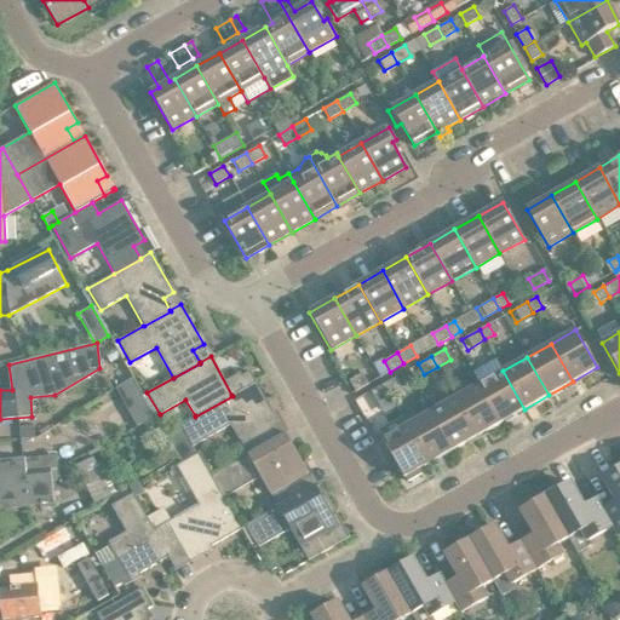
[(524,409),(503,371),(478,385),(500,423),(524,409)]
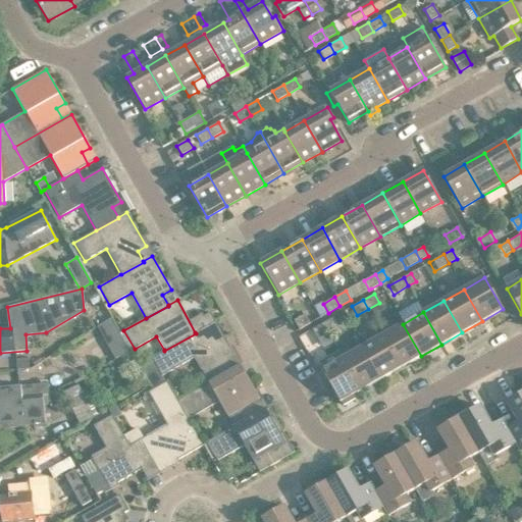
[(204,328),(215,322),(210,313),(199,319),(203,328),(204,328)]
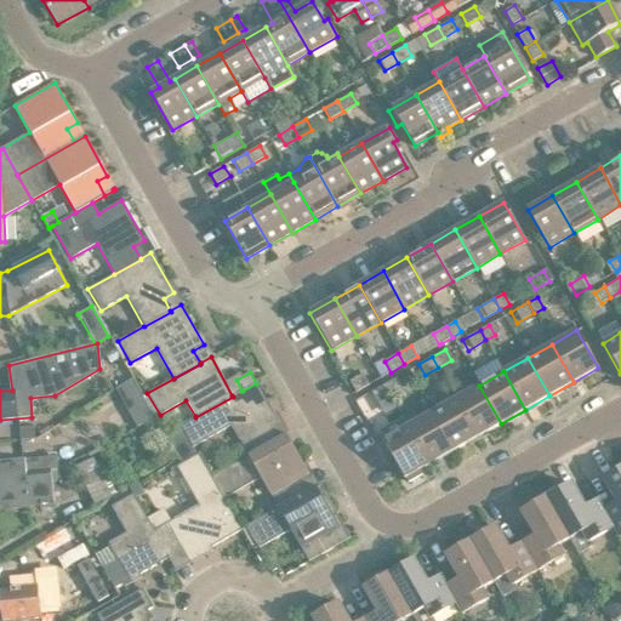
[(355,392),(369,385),(363,374),(349,381),(355,392)]
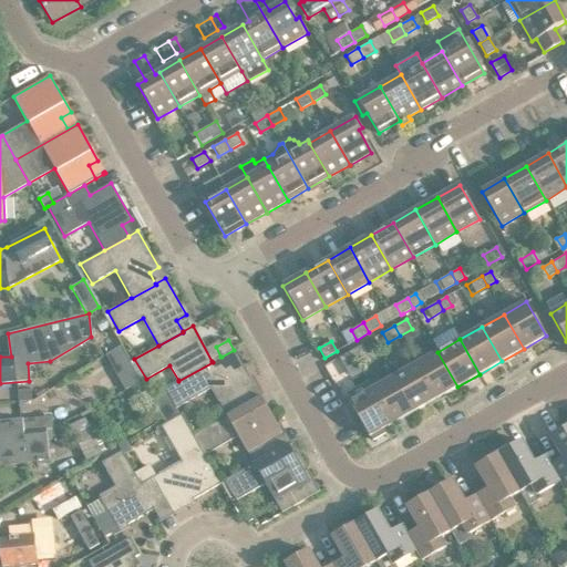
[(356,361),(368,353),(362,344),(350,351),(356,361)]
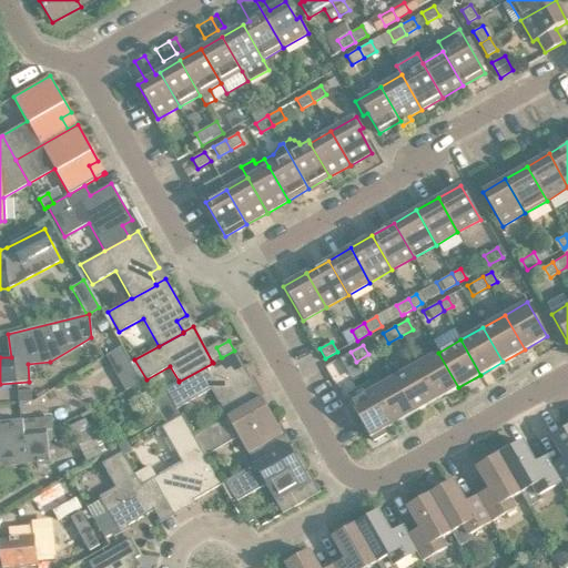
[(121,347),(105,356),(121,382),(135,374),(121,347)]
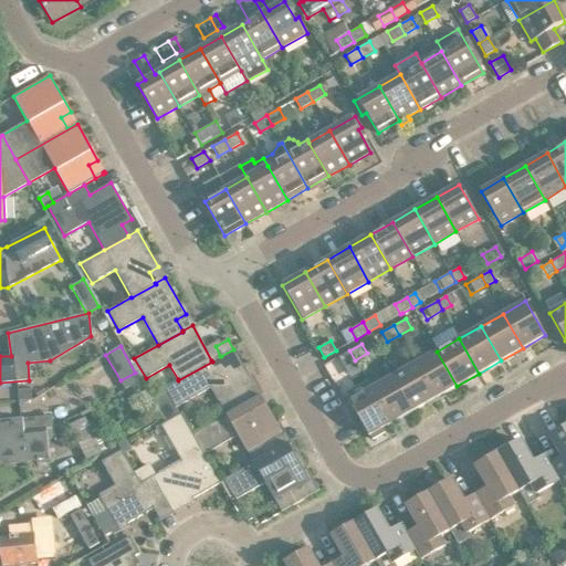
[(176,408),(210,388),(227,416),(251,402),(251,401),(244,390),(253,385),(233,349),(221,356),(220,356),(211,360),(212,362),(178,380),(178,379),(149,396),(163,420),(164,423),(179,415),(176,408)]
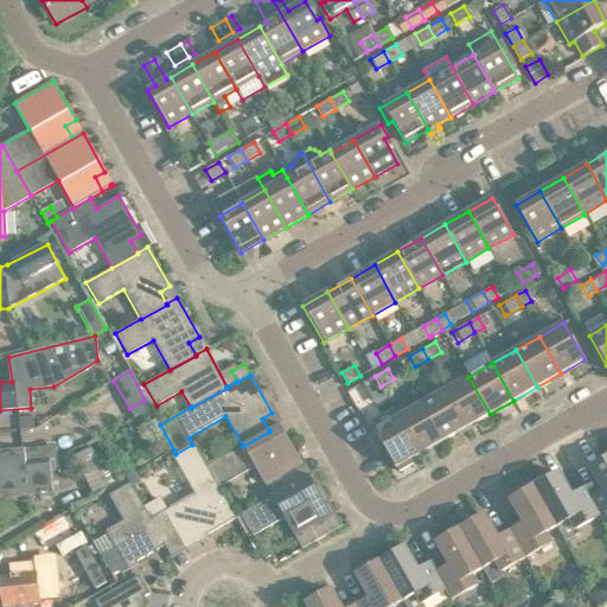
[(368,394),(381,387),(375,376),(362,383),(368,394)]
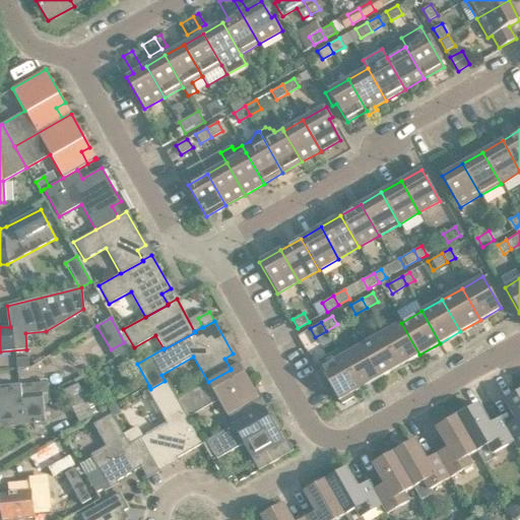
[(419,354),(401,323),(382,334),(399,366),(419,354)]
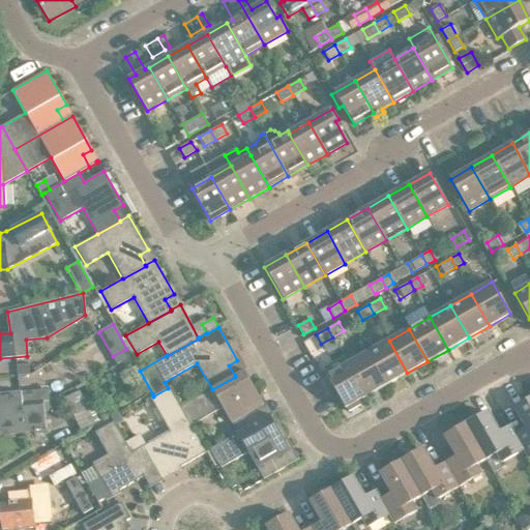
[(407,373),(389,341),(369,352),(387,384),(407,373)]
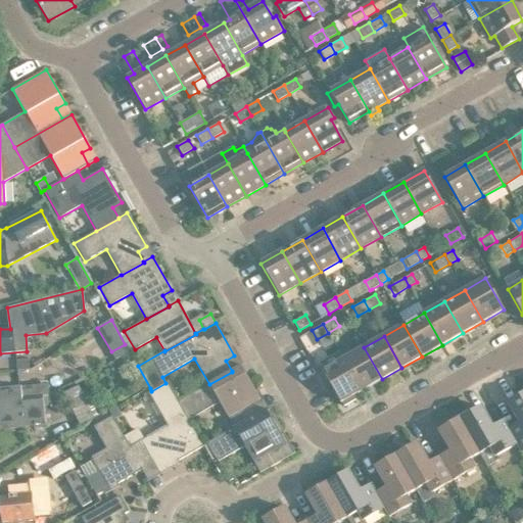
[(382,379),(364,347),(343,359),(362,391),(382,379)]
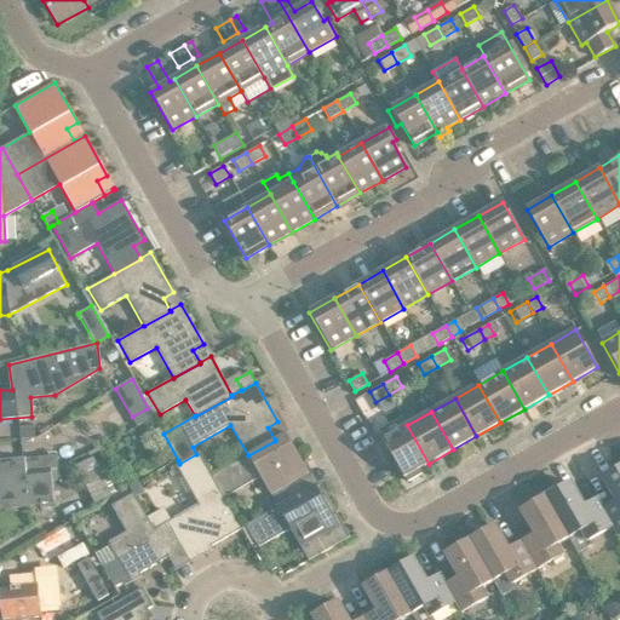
[(429,464),(407,425),(382,440),(403,477),(429,464)]
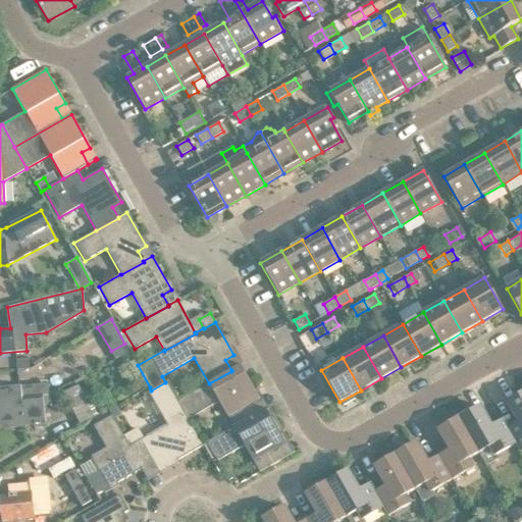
[(228,417),(233,427),(256,415),(256,414),(250,404),(259,399),(240,365),(231,370),(231,371),(209,383),(178,401),(189,419),(219,402),(228,417)]
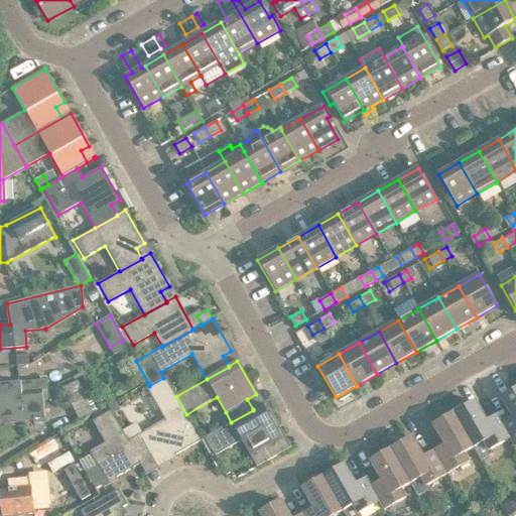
[(186,414),(176,396),(175,397),(164,377),(163,378),(149,386),(146,388),(149,392),(164,420),(139,434),(151,457),(162,450),(167,460),(201,440),(185,414),(186,414)]
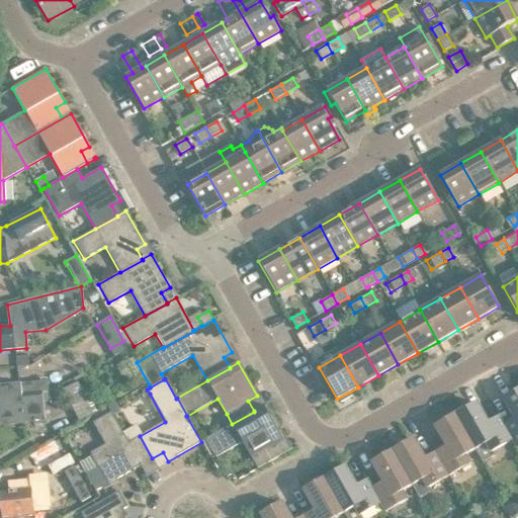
[(26,396),(38,395),(37,394),(47,393),(46,389),(52,387),(51,380),(0,384),(0,402),(14,402),(14,407),(27,405),(26,396)]
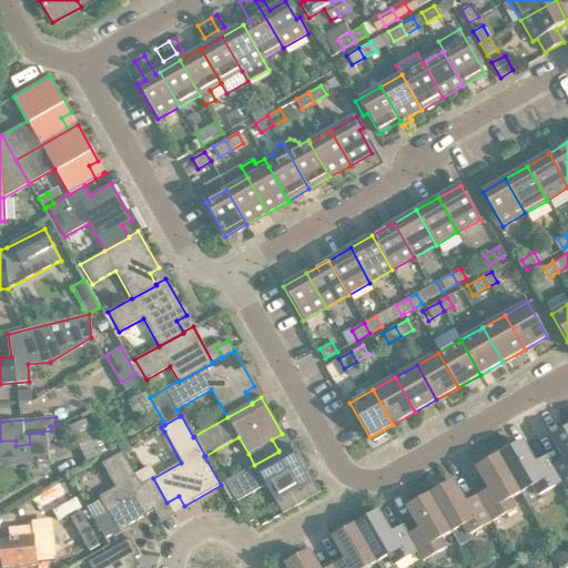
[(90,429),(84,419),(68,427),(87,463),(111,450),(99,425),(90,429)]
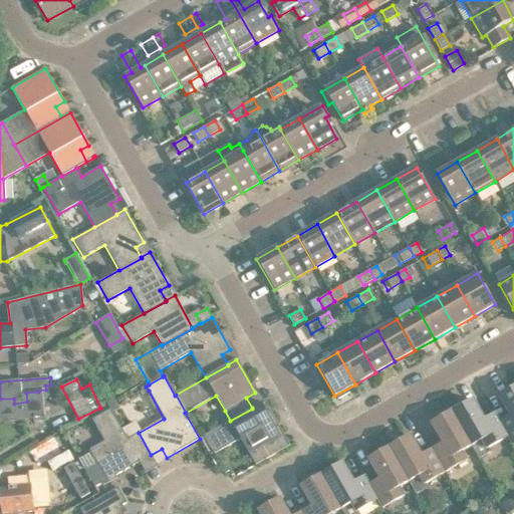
[(149,391),(146,387),(149,384),(148,381),(139,386),(144,394),(149,391)]
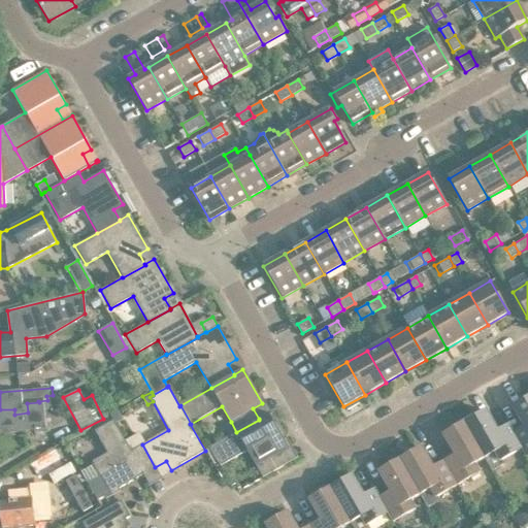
[(523,401),(513,407),(524,428),(514,433),(514,434),(522,449),(521,449),(526,457),(527,455),(527,394),(521,398),(523,401)]
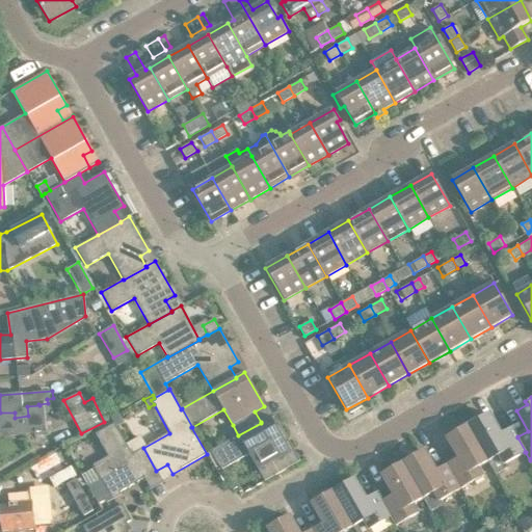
[(0,436),(46,432),(45,414),(49,413),(48,403),(38,404),(40,405),(27,406),(28,416),(15,418),(15,413),(0,413),(0,436)]
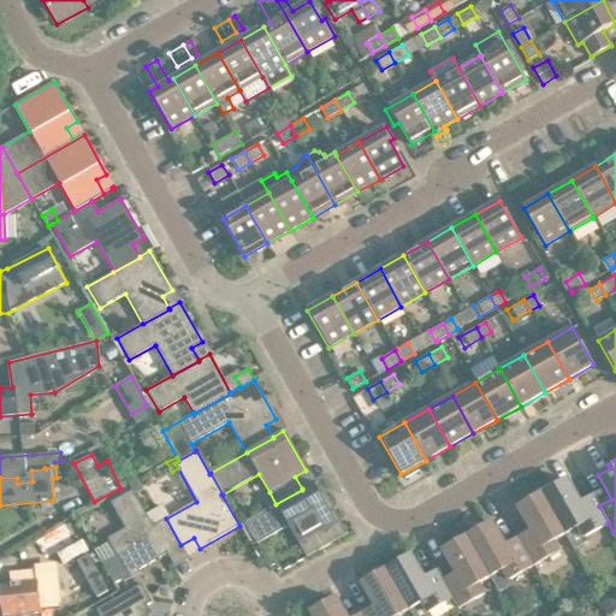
[(256,544),(289,526),(306,557),(332,543),(325,528),(336,522),(325,505),(330,503),(317,480),(302,489),(302,490),(276,504),(244,522),(256,544)]
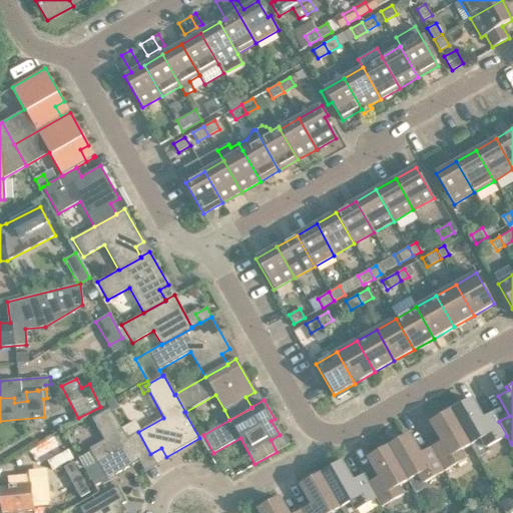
[(460,402),(450,408),(471,445),(478,457),(489,451),(487,447),(506,436),(507,436),(499,422),(499,421),(495,413),(483,419),(472,400),(462,405),(460,402)]
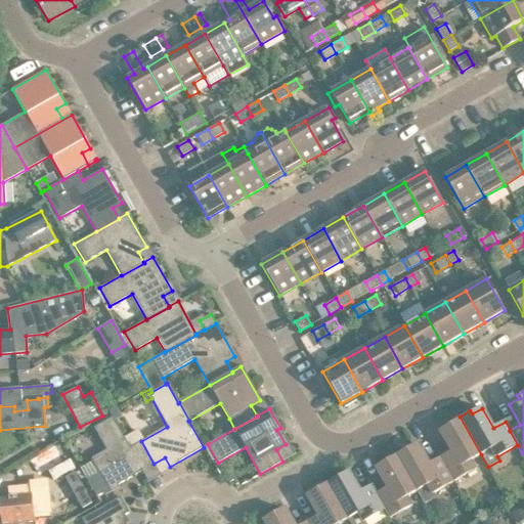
[(87,480),(96,496),(154,464),(141,441),(130,448),(113,417),(93,428),(106,449),(91,459),(99,473),(87,480)]
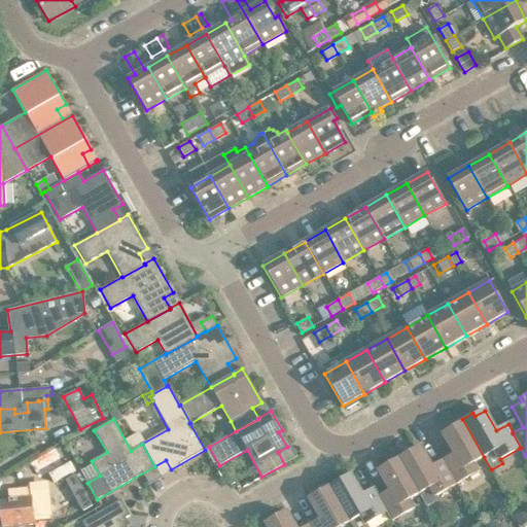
[(454,455),(443,461),(456,484),(478,471),(473,463),(484,457),(462,419),(451,425),(453,428),(443,434),(454,455)]
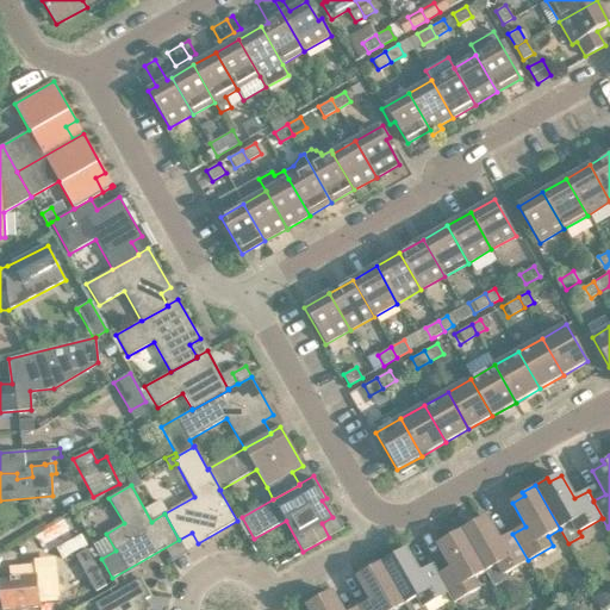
[(528,560),(512,534),(500,541),(487,517),(462,531),(485,572),(493,586),(505,579),(503,574),(515,567),(528,560)]
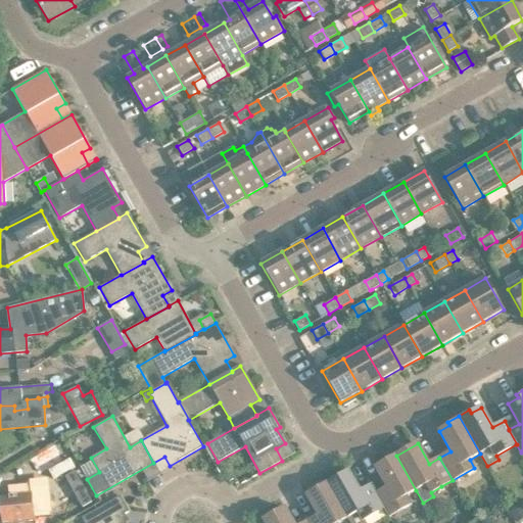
[(375,468),(387,487),(376,493),(376,494),(384,508),(383,509),(388,517),(411,505),(406,495),(416,490),(396,456),(375,468)]
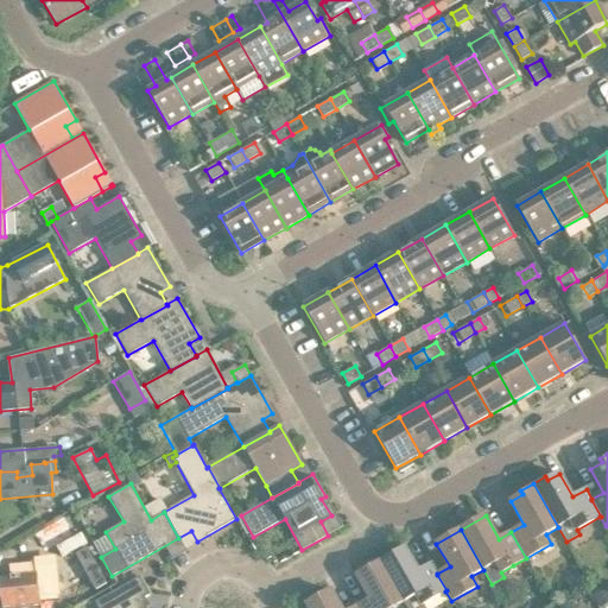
[(59,570),(93,551),(87,543),(55,561),(59,570)]
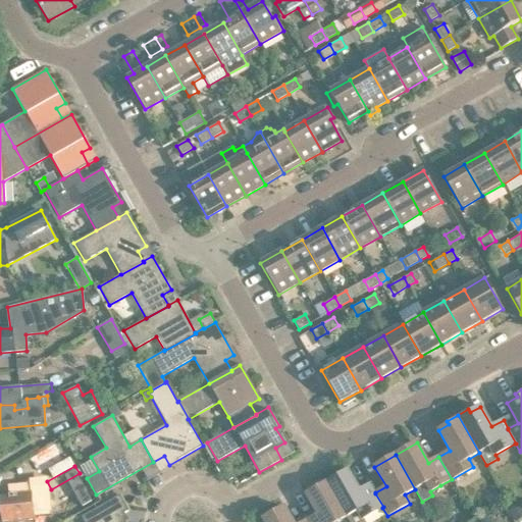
[(348,470),(327,482),(347,517),(349,521),(362,521),(361,519),(382,508),(383,507),(375,493),(375,492),(371,484),(359,490),(348,470)]
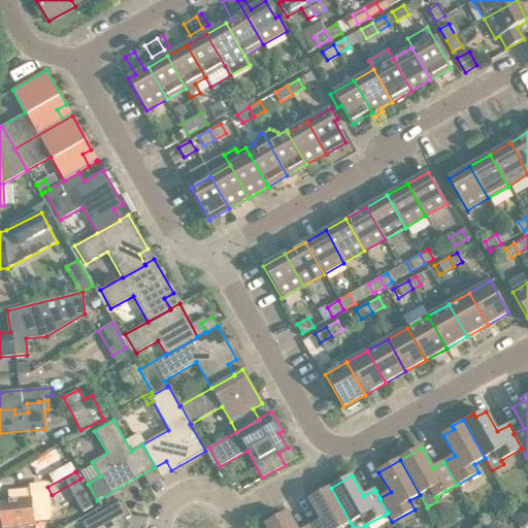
[(321,521),(310,527),(340,527),(351,523),(331,488),(309,500),(321,521)]
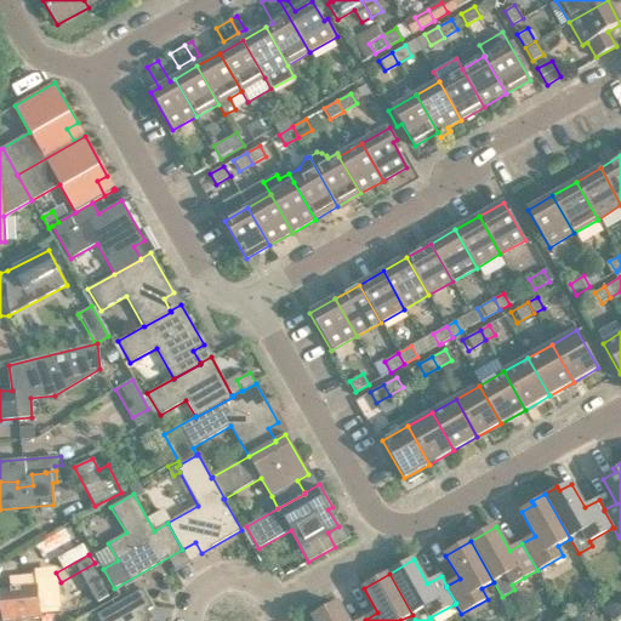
[(39,602),(57,600),(56,585),(0,590),(0,600),(0,602),(0,600),(0,617),(3,617),(1,620),(11,620),(41,617),(39,602)]
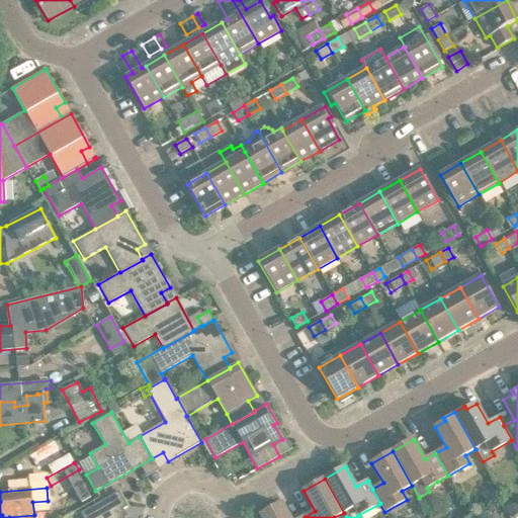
[(123,517),(120,511),(127,507),(118,491),(81,513),(83,517),(123,517)]
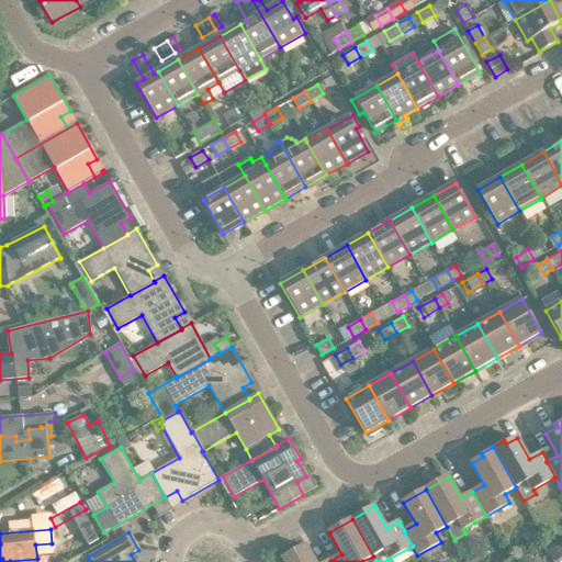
[(561,543),(561,542),(547,550),(552,559),(561,553),(561,543)]
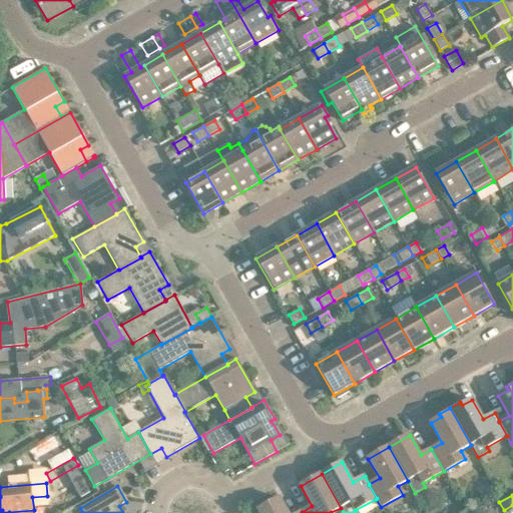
[(302,512),(299,512),(288,512),(280,498),(259,510),(260,512),(302,512)]
